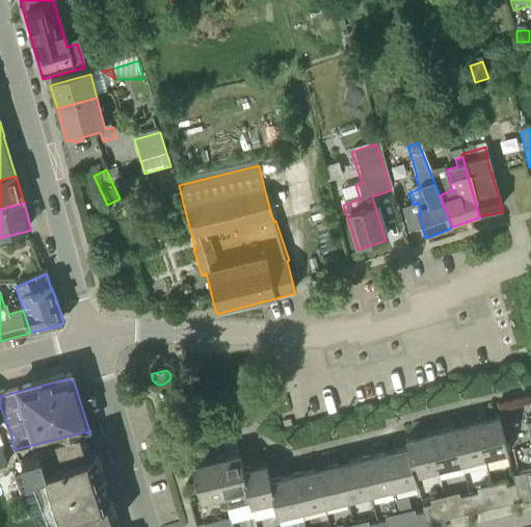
[(476,426),(485,464),(509,457),(501,421),(476,426)]
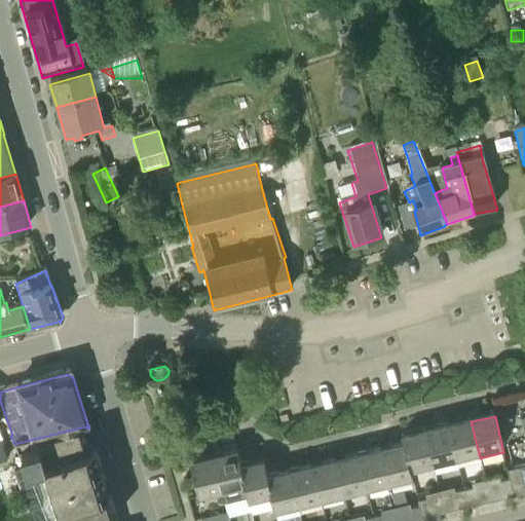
[(457,463),(480,458),(471,421),(448,428),(457,463)]
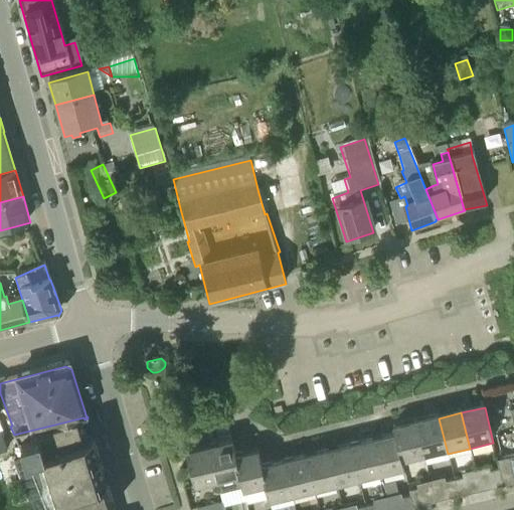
[(497,412),(487,415),(489,426),(500,422),(497,412)]
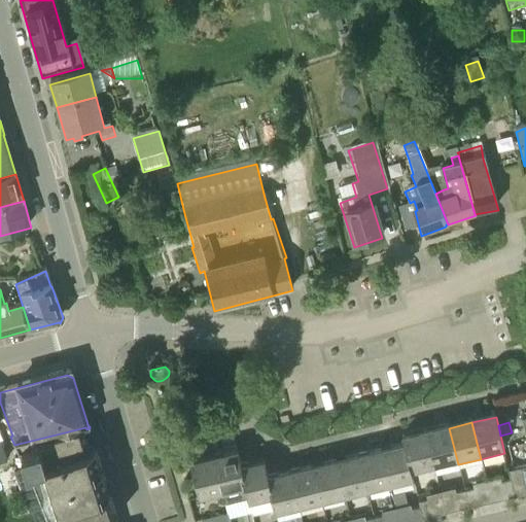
[(83,430),(86,429),(85,427),(14,445),(19,457),(23,456),(29,474),(47,521),(117,521),(96,450),(90,452),(83,430)]
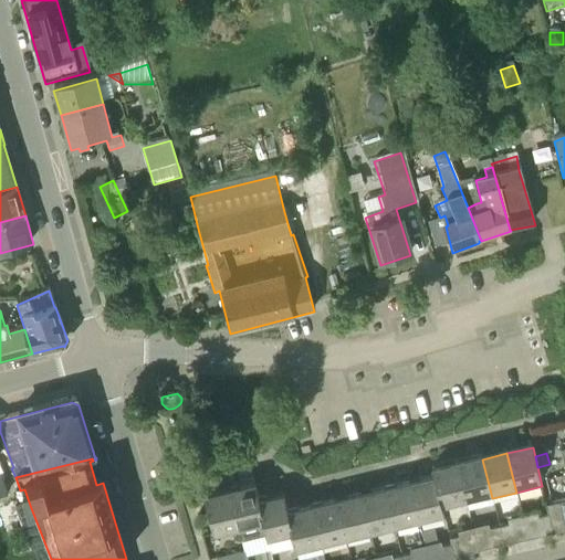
[(467,505),(492,498),(482,460),(458,465),(467,505)]
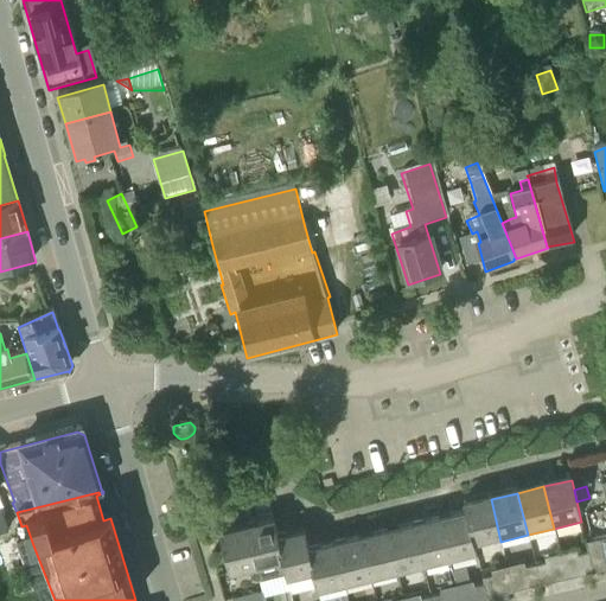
[(474,548),(501,542),(491,499),(464,506),(466,515),(474,548)]
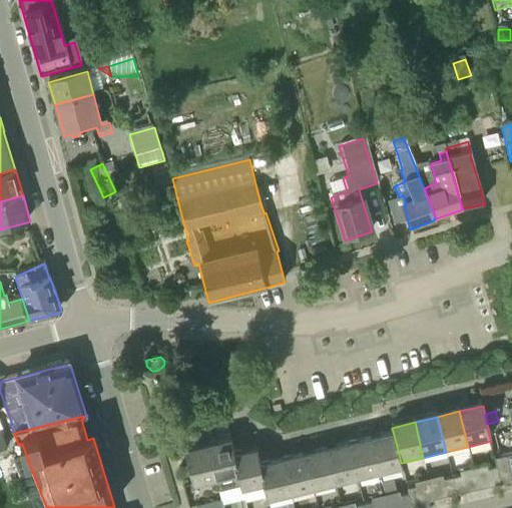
[(403,471),(401,463),(394,435),(371,441),(379,476),(403,471)]
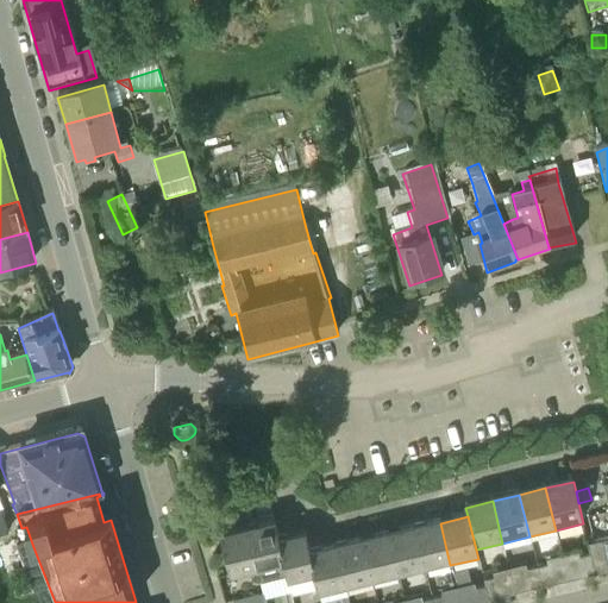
[(424,572),(450,565),(440,523),(413,529),(424,572)]
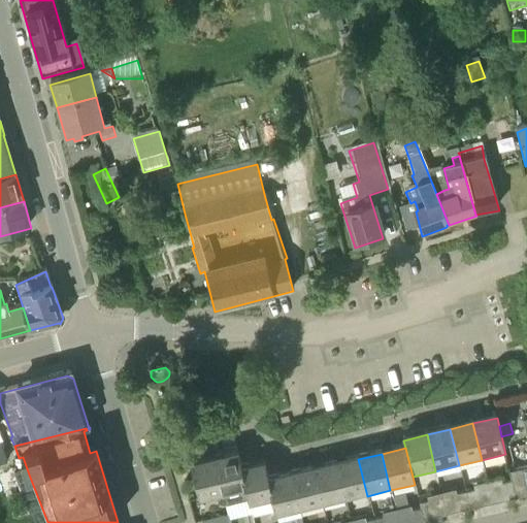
[(241,471),(242,470),(239,455),(213,461),(223,496),(226,509),(229,509),(231,519),(251,514),(249,503),(244,490),(245,490),(241,471)]
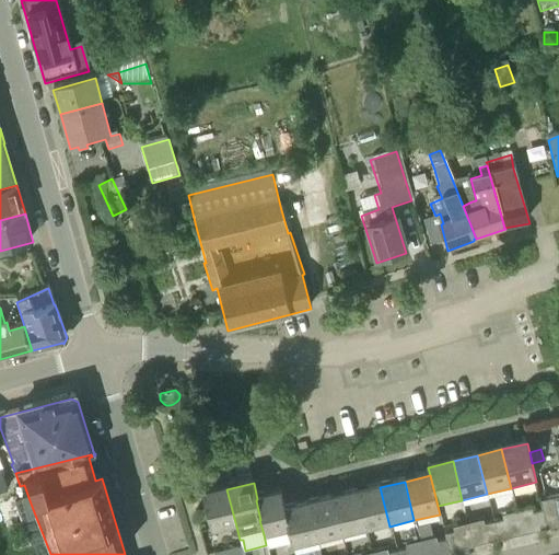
[(365,532),(389,527),(380,487),(356,493),(365,532)]
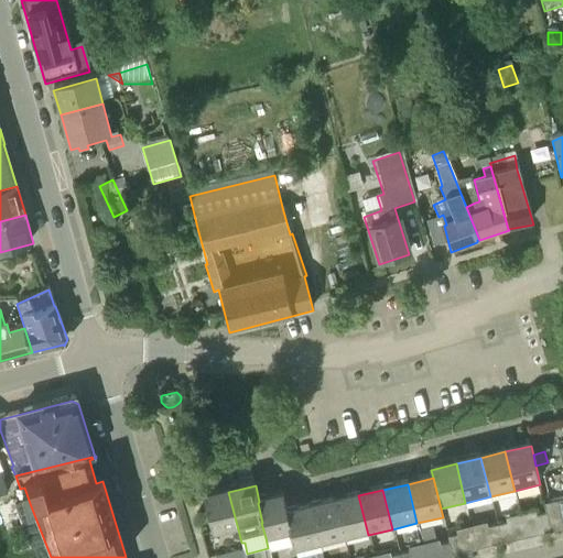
[(213,535),(238,529),(228,492),(204,498),(213,535)]
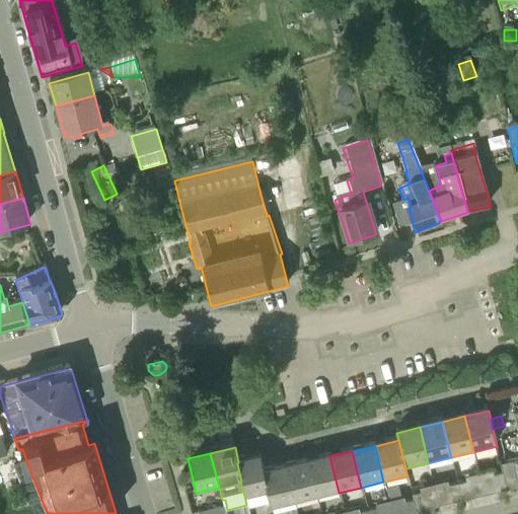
[(315,499),(339,493),(329,456),(307,462),(315,499)]
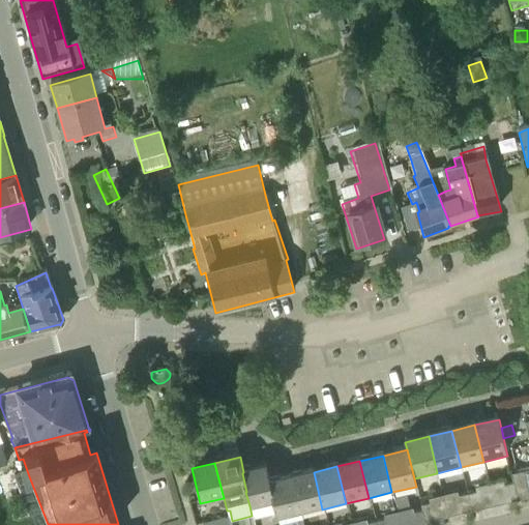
[(268,483),(270,483),(266,467),(243,472),(242,473),(246,492),(245,492),(250,505),(252,516),(254,516),(253,509),(273,504),(274,503),(268,483)]
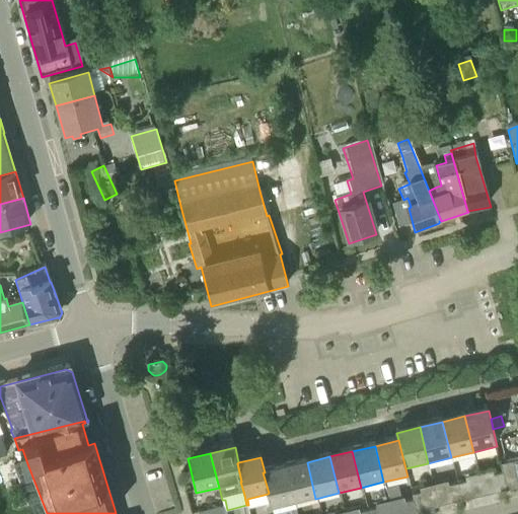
[(294,504),(315,499),(307,462),(285,467),(294,504)]
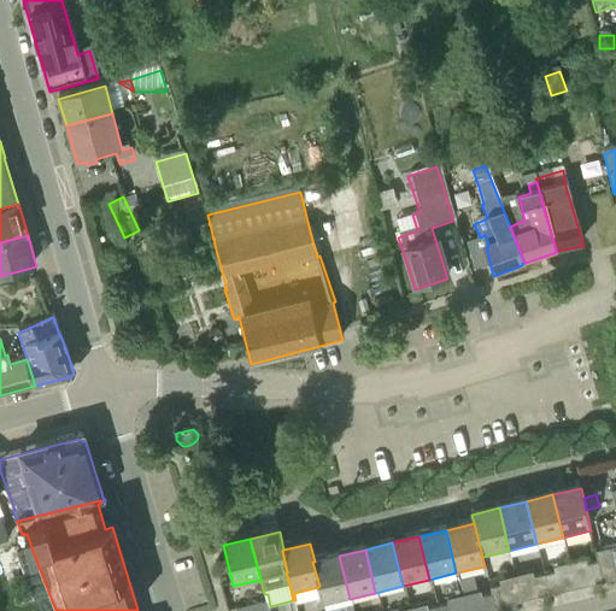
[(604,586),(615,582),(615,574),(610,551),(596,554),(598,564),(604,586)]
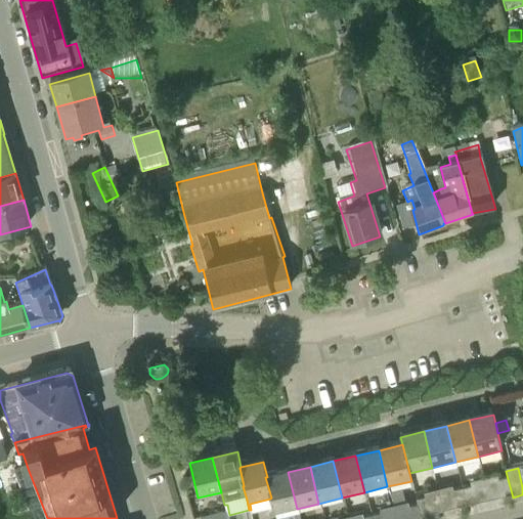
[(31,514),(42,510),(26,469),(15,473),(31,514)]
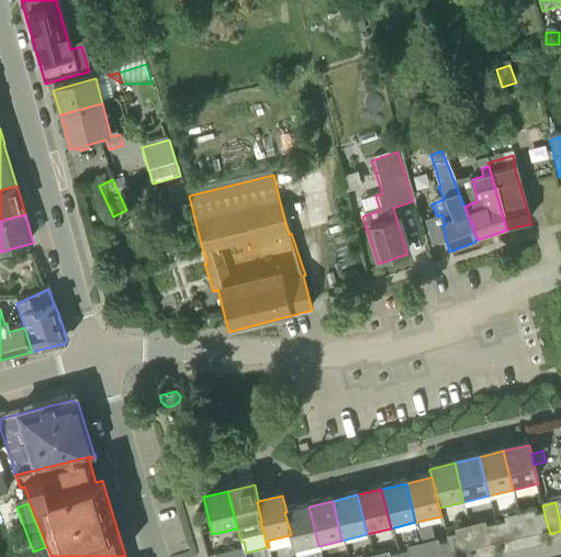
[(294,552),(318,546),(309,507),(287,512),(284,512),(291,534),(290,535),(294,552)]
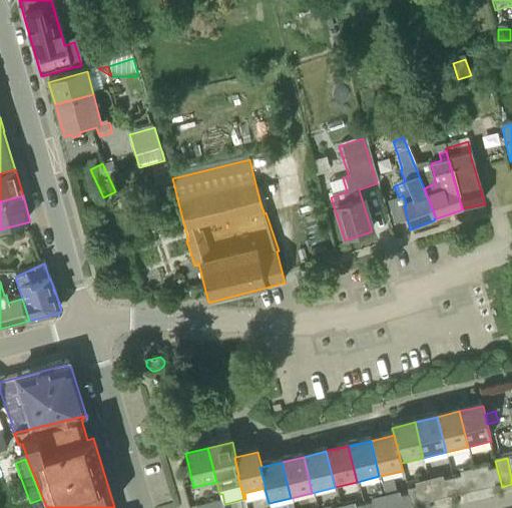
[(502,487),(497,469),(489,471),(488,467),(474,470),(480,492),(502,487)]
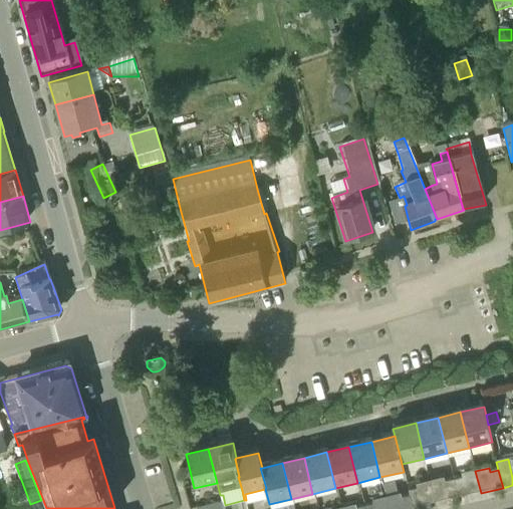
[(458,499),(481,493),(475,471),(461,474),(462,479),(453,481),(458,499)]
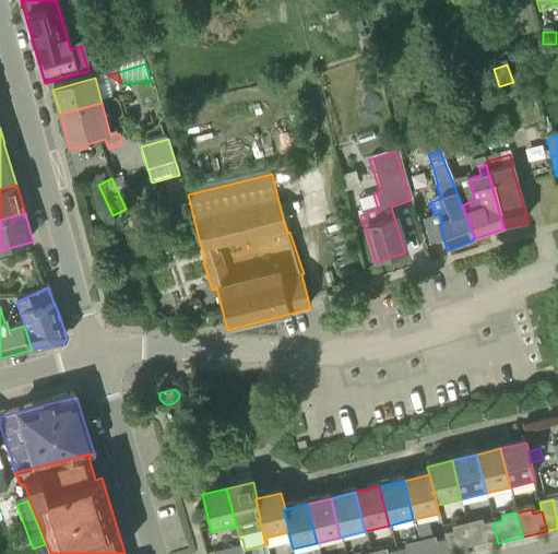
[(498,543),(493,523),(484,526),(483,521),(467,525),(473,550),(498,543)]
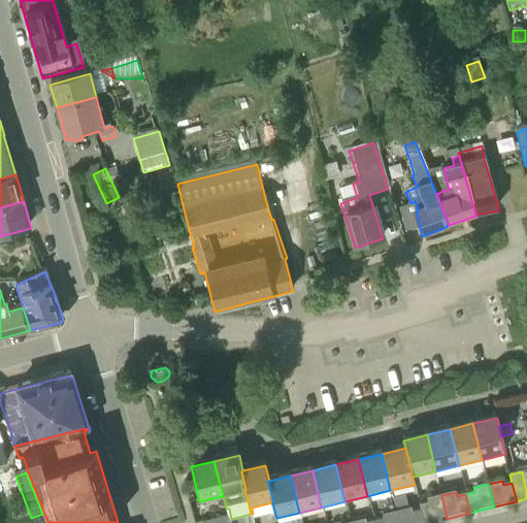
[(433,522),(447,519),(441,495),(419,500),(421,512),(424,522),(433,522)]
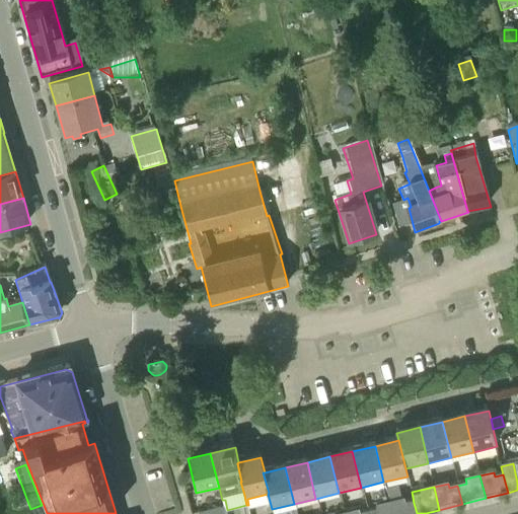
[(417,513),(414,503),(405,505),(404,501),(388,505),(390,513),(417,513)]
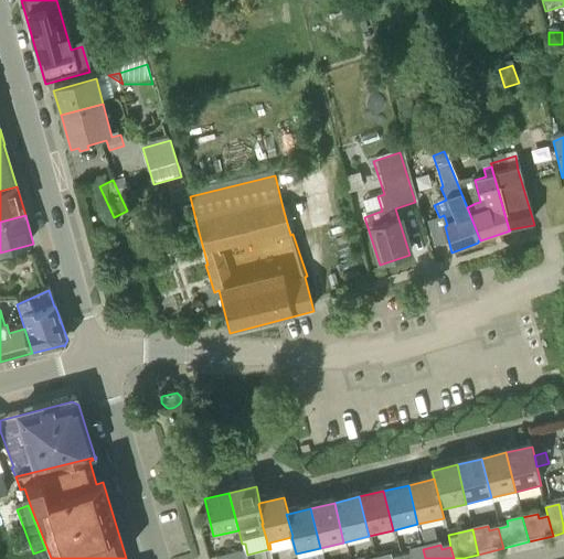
[(425,558),(423,549),(410,552),(411,557),(407,558),(425,558)]
